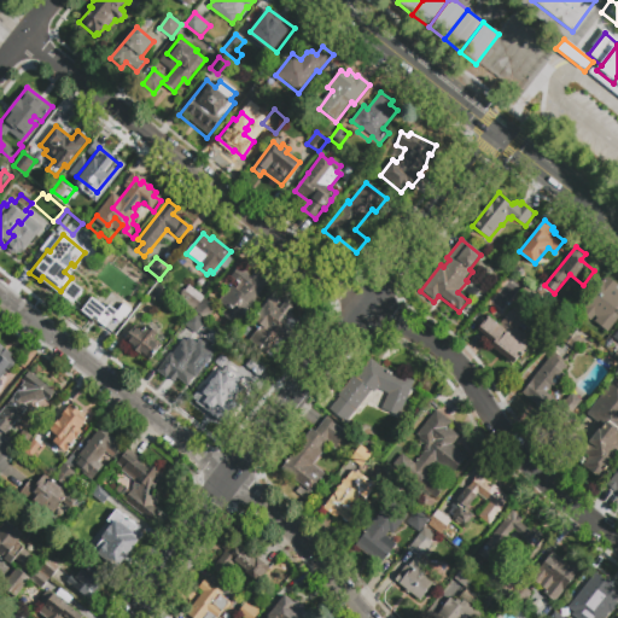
[(109,260),(124,272),(105,297),(122,310),(104,332),(92,322),(98,315),(79,299),(109,260)]
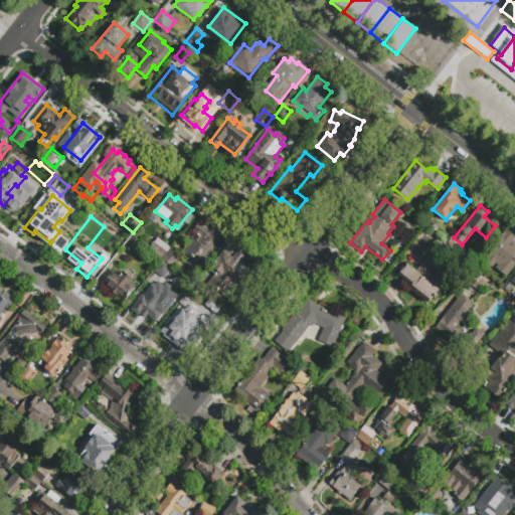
[(130,235),(121,247),(103,232),(112,221),(130,235)]
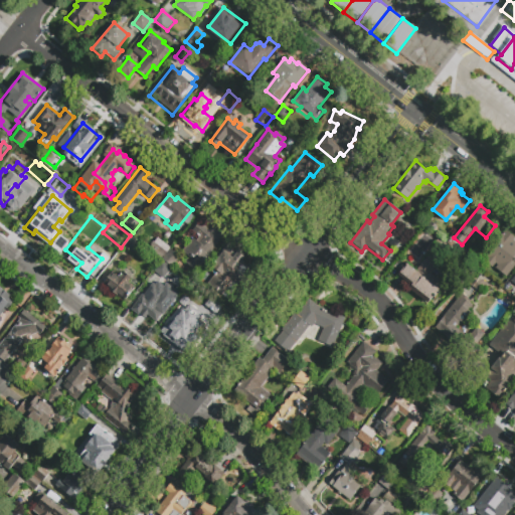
[(207,261),(194,249),(198,244),(191,237),(201,225),(210,233),(212,229),(224,238),(207,261)]
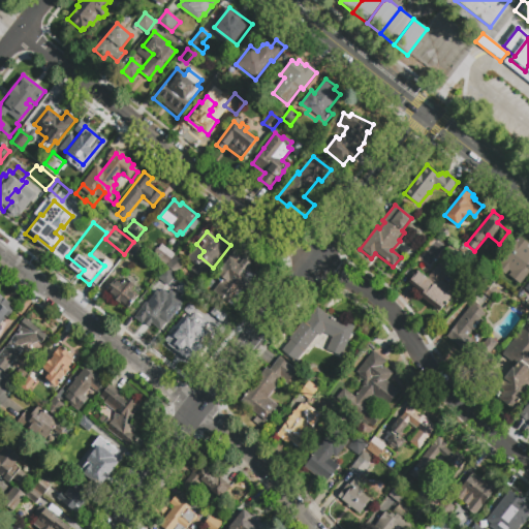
[(498,269),(519,239),(528,245),(528,262),(526,268),(528,270),(528,272),(520,284),(498,269)]
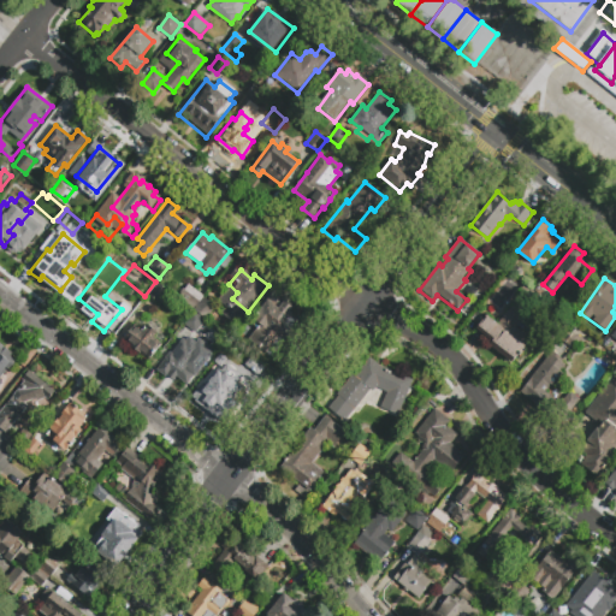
[(71,302),(81,290),(70,282),(61,294),(71,302)]
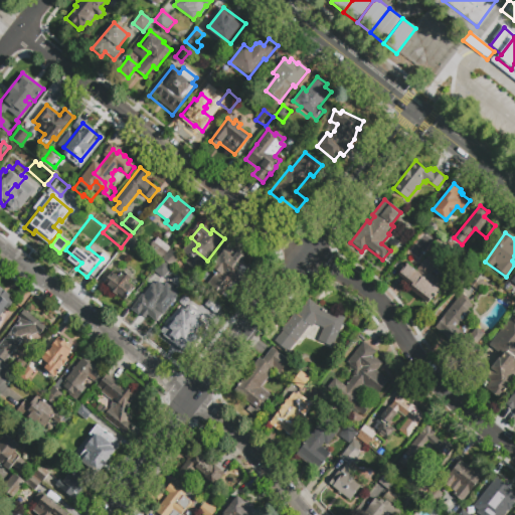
[(171,250),(163,260),(150,248),(160,236),(166,241),(163,243),(171,250)]
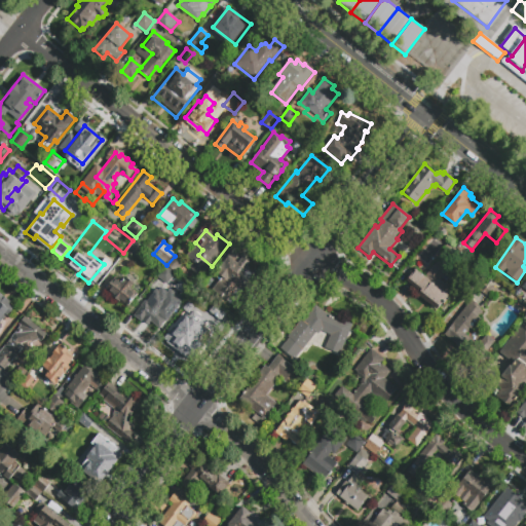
[(137,262),(127,255),(136,243),(145,252),(137,262)]
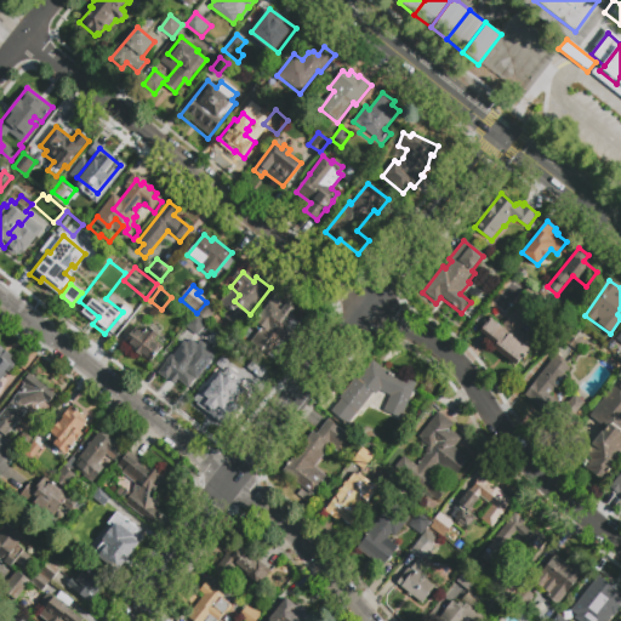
[(256,323),(279,292),(292,303),(289,307),(297,313),(289,324),(289,331),(296,336),(274,364),(254,347),(262,336),(254,330),(257,324),(256,323)]
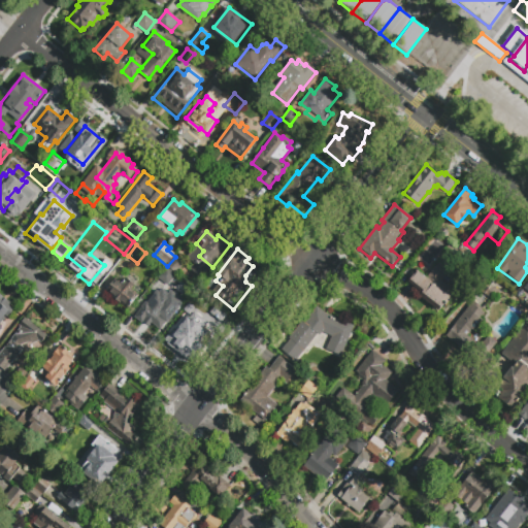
[(177,276),(168,268),(176,258),(186,266),(177,276)]
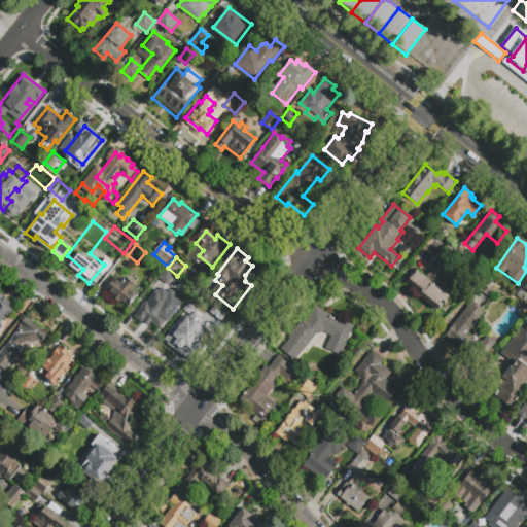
[(415,270),(425,278),(440,258),(453,269),(446,278),(444,276),(441,280),(453,290),(437,310),(414,291),(416,288),(407,281),(415,270)]
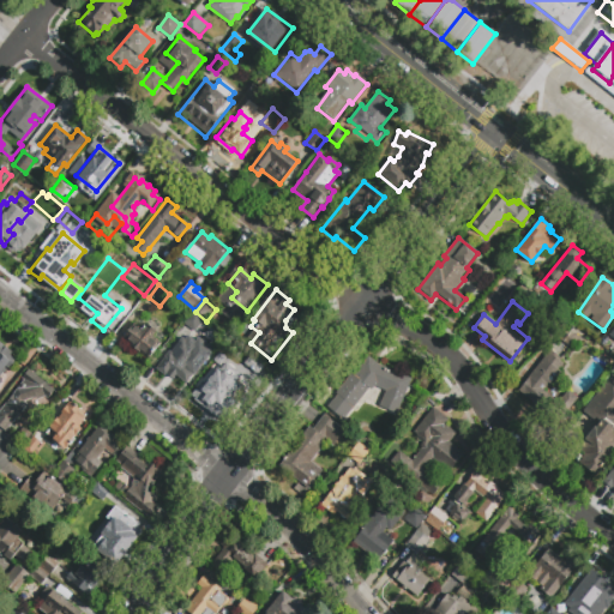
[(192,313),(206,321),(197,335),(184,325),(192,313)]
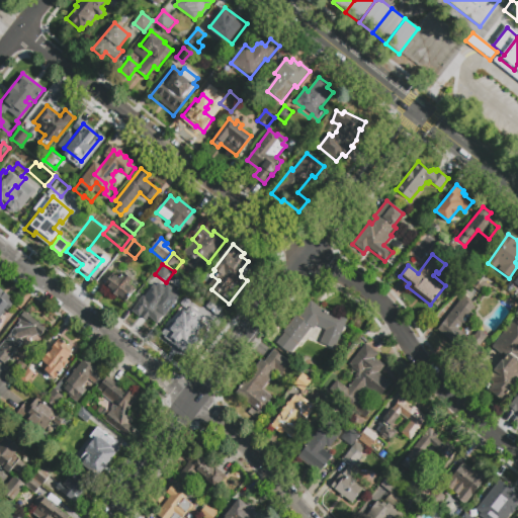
[(475,269),(485,277),(483,279),(495,287),(489,295),(466,279),(475,269)]
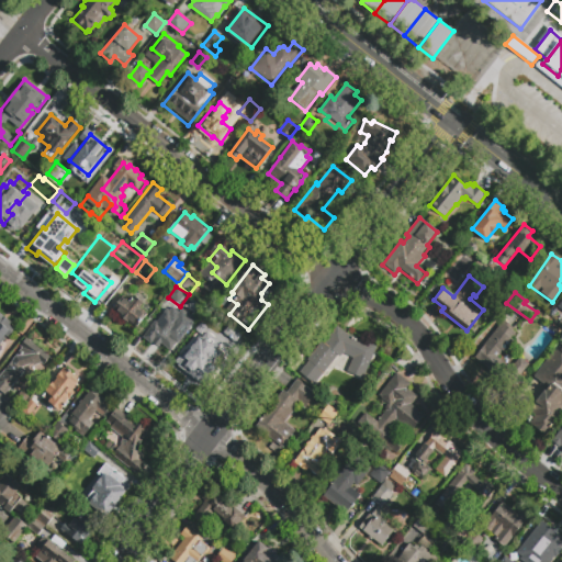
[(136,332),(112,312),(124,298),(130,302),(134,296),(144,305),(142,308),(145,313),(144,315),(147,318),(136,332)]
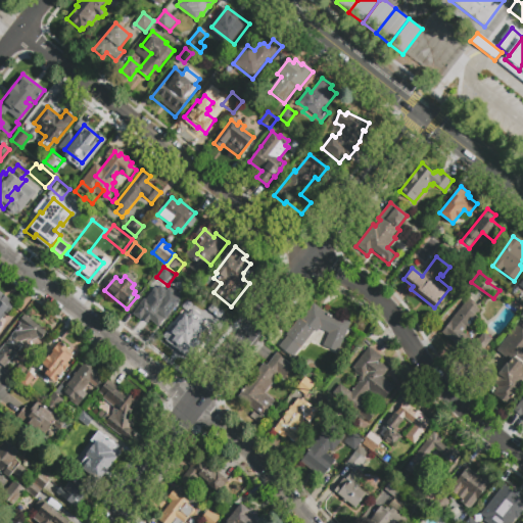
[(158,327),(149,320),(146,324),(142,320),(140,322),(133,315),(154,288),(157,290),(160,287),(165,292),(170,287),(183,297),(158,327)]
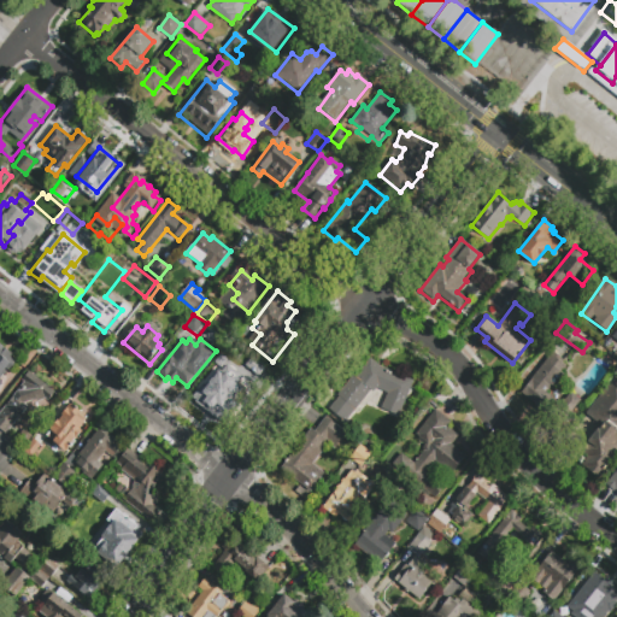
[(0,342),(5,347),(0,352),(0,353),(11,363),(1,375),(6,378),(0,386),(0,342)]
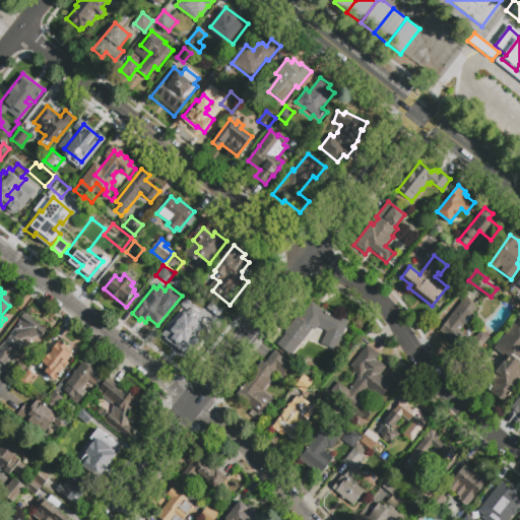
[(466,297),(475,304),(474,306),(477,308),(473,314),(475,316),(467,327),(464,325),(460,330),(472,340),(480,330),(490,337),(473,358),(439,331),(466,297)]
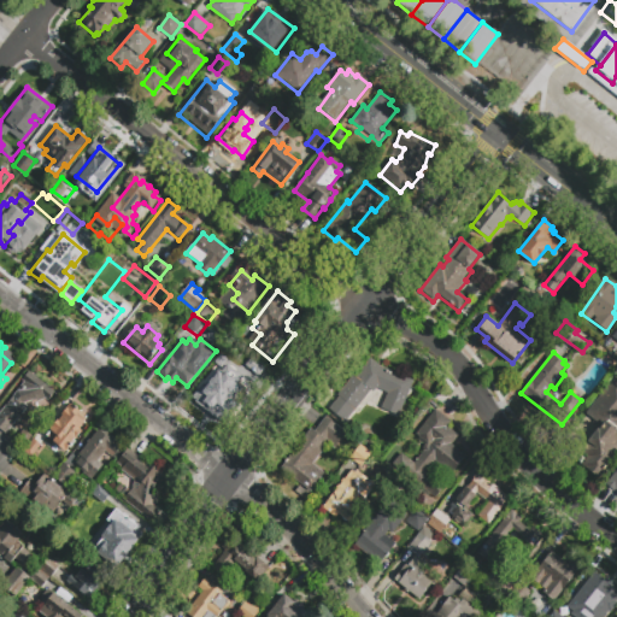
[(263,372),(252,386),(246,380),(239,382),(242,397),(219,405),(222,417),(213,418),(213,416),(210,416),(210,413),(206,413),(206,410),(201,410),(200,404),(198,405),(193,400),(195,397),(198,394),(203,392),(203,391),(206,389),(205,382),(225,375),(241,356),(263,372)]
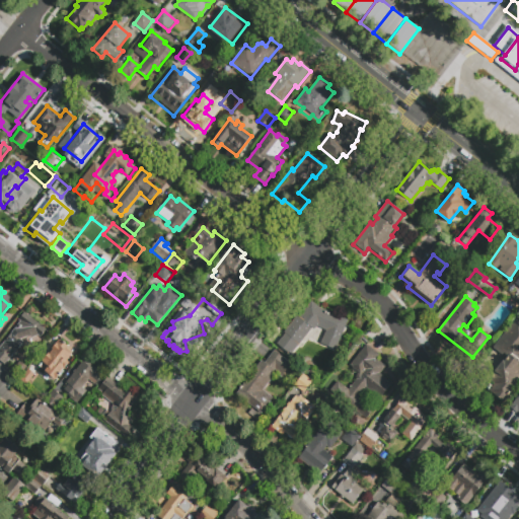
[(336,351),(321,345),(326,331),(318,328),(315,331),(312,329),(291,357),(278,346),(286,336),(284,334),(297,317),(299,318),(311,303),(319,309),(348,322),(336,351)]
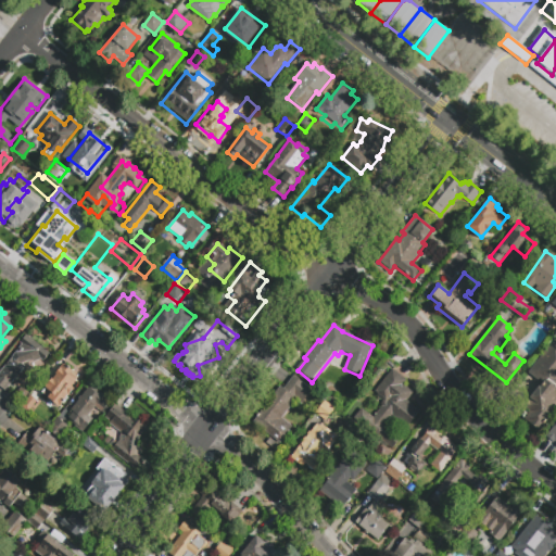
[(3,391),(0,388),(0,371),(14,354),(22,345),(20,343),(26,336),(49,355),(24,366),(25,368),(3,391)]
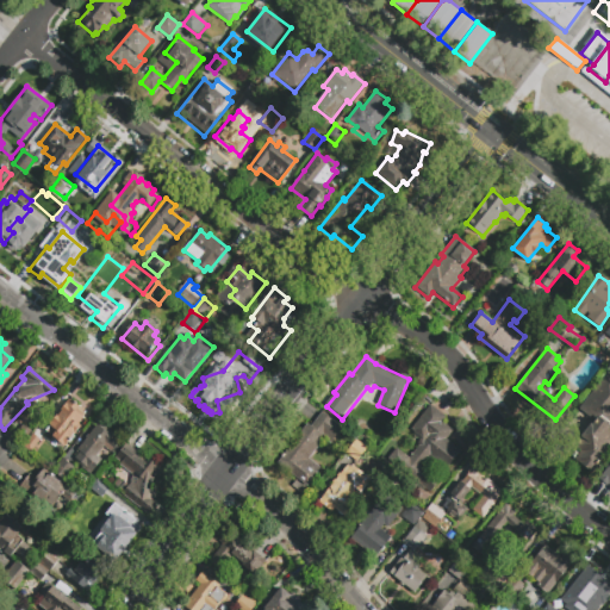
[(47,430),(70,398),(88,411),(80,421),(83,423),(67,446),(47,430)]
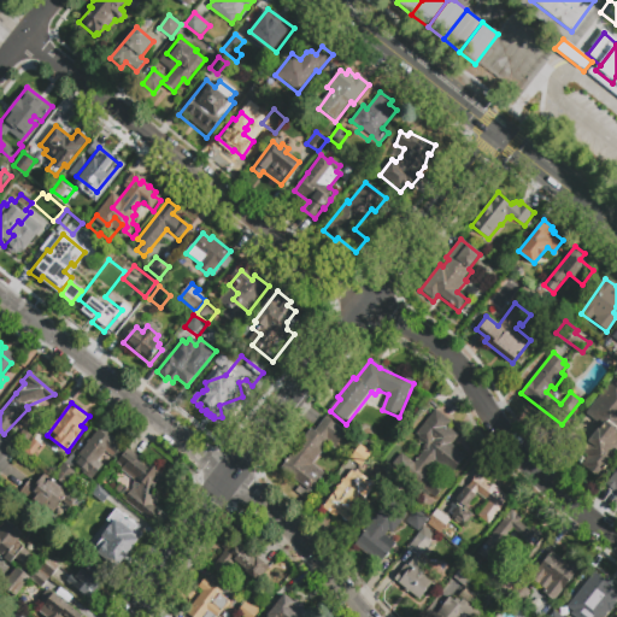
[(435,409),(451,422),(447,427),(459,435),(452,445),(465,456),(452,474),(438,463),(428,476),(444,488),(434,500),(391,465),(401,452),(411,460),(421,447),(416,444),(421,439),(415,434),(435,409)]
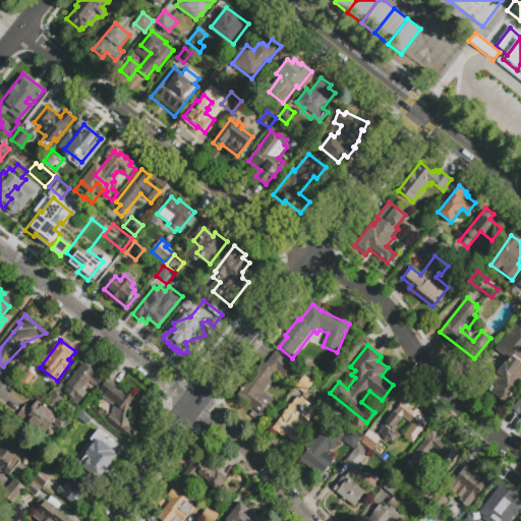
[(276,353),(292,365),(283,380),(277,375),(264,393),(274,401),(263,415),(238,396),(264,362),(267,364),(276,353)]
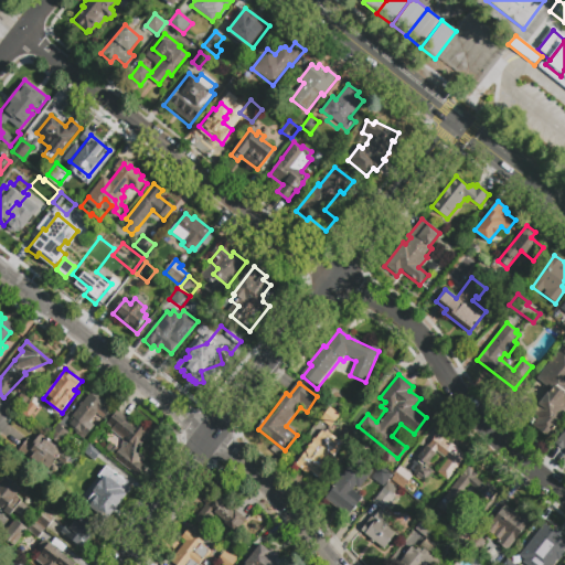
[(564,418),(551,439),(532,425),(536,419),(532,416),(541,405),(539,404),(554,383),(564,391),(564,418)]
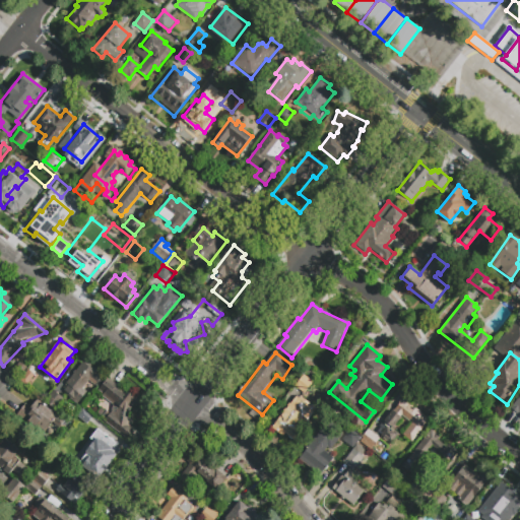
[(84,361),(104,376),(89,392),(83,387),(82,389),(87,393),(77,405),(65,395),(66,393),(64,391),(68,386),(66,384),(84,361)]
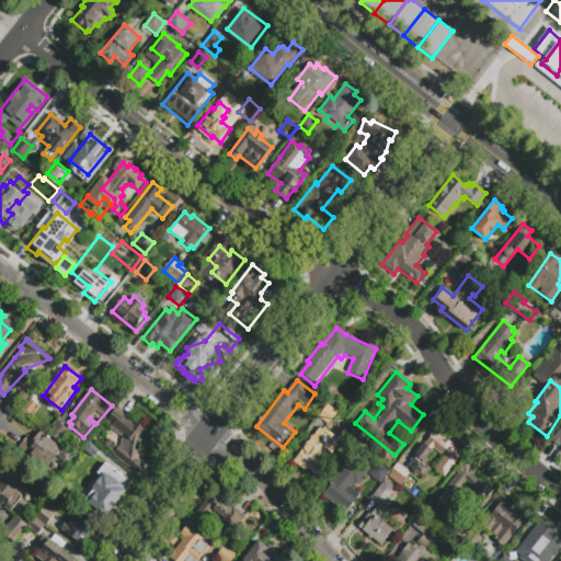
[(21,410),(30,398),(37,403),(29,416),(21,410)]
